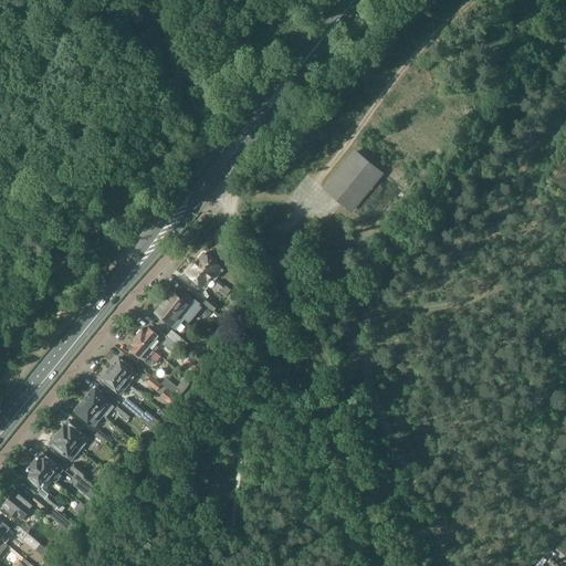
[(380,174),(355,153),(325,189),(350,210),(380,174)]
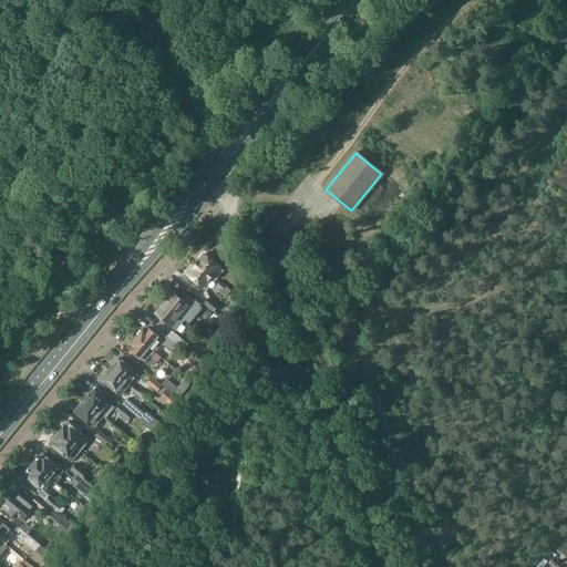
[(229,259),(224,247),(217,250),(223,263),(229,259)]
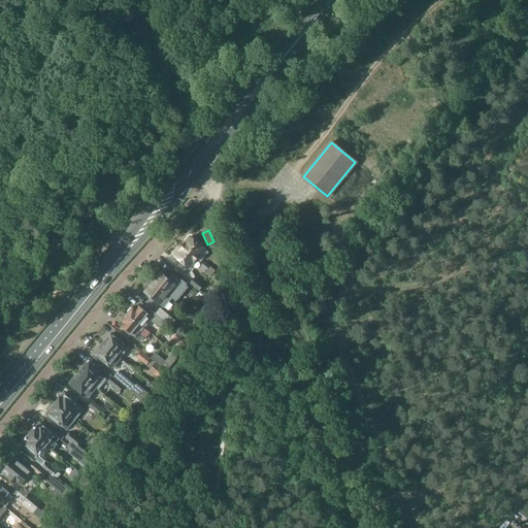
[(205,249),(200,244),(191,236),(190,237),(188,237),(186,240),(186,242),(183,246),(197,259),(205,249)]
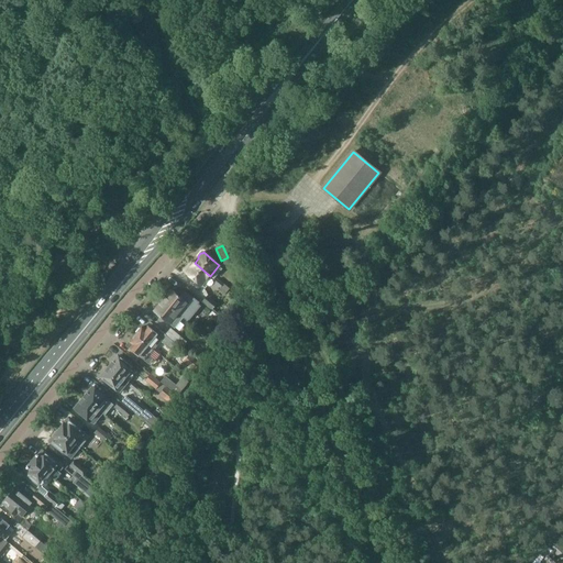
[(210,276),(195,263),(190,267),(189,267),(186,271),(186,272),(186,273),(201,286),(210,276)]
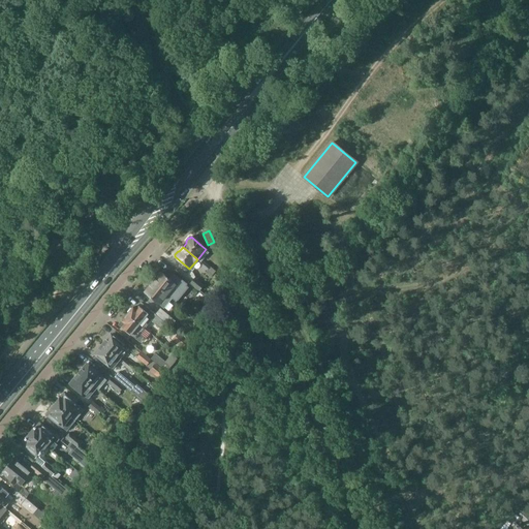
[(201,266),(207,270),(210,266),(205,261),(201,266)]
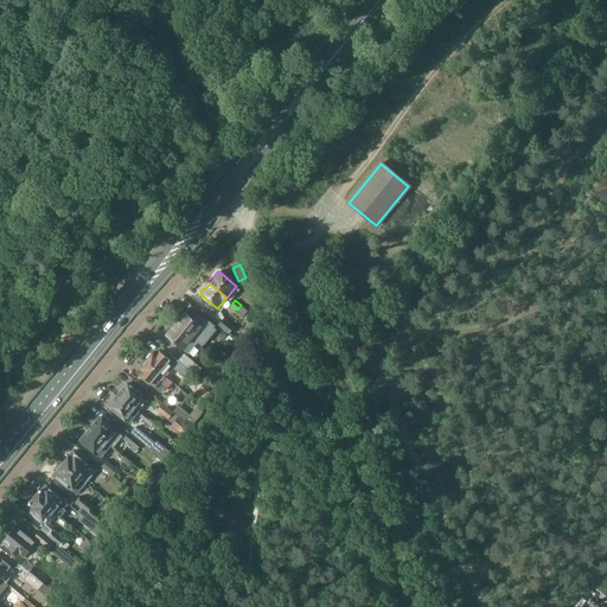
[(241,305),(237,310),(243,315),(247,311),(241,305)]
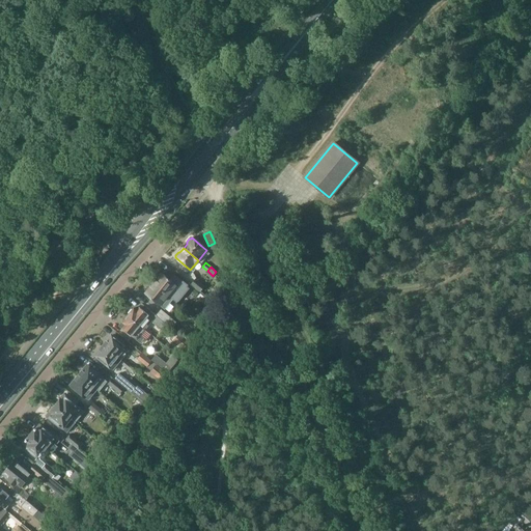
[(185,294),(183,291),(162,274),(161,275),(159,276),(157,278),(157,280),(154,284),(171,299),(174,301),(177,298),(179,300),(185,294)]
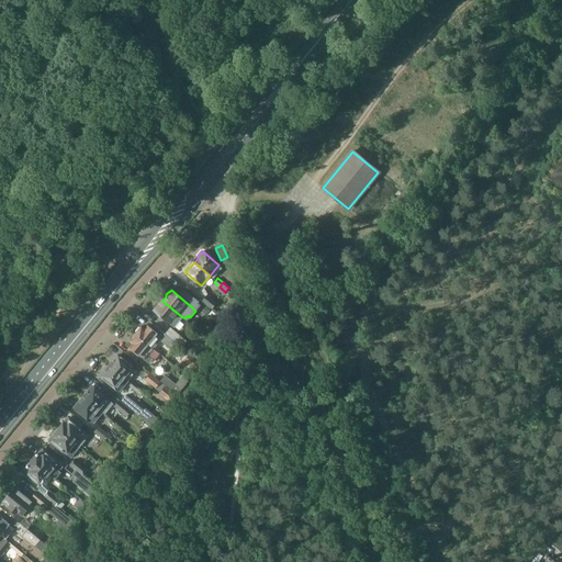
[(206,296),(203,301),(212,308),(216,304),(206,296)]
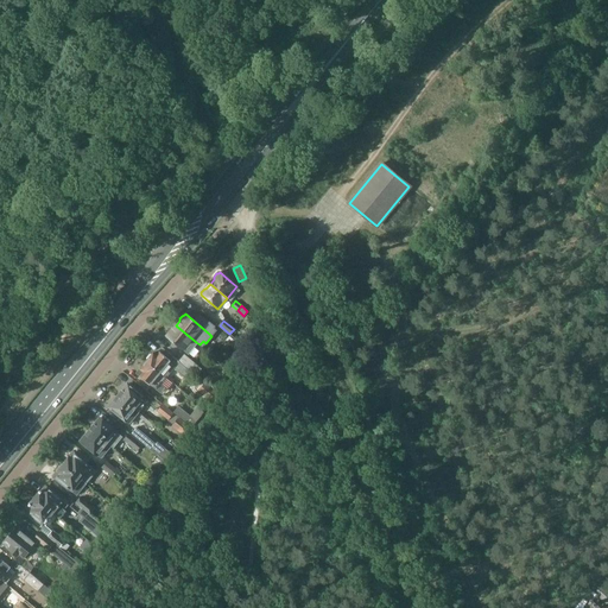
[(196,342),(176,325),(171,330),(170,330),(166,334),(168,335),(166,337),(183,350),(187,354),(196,342)]
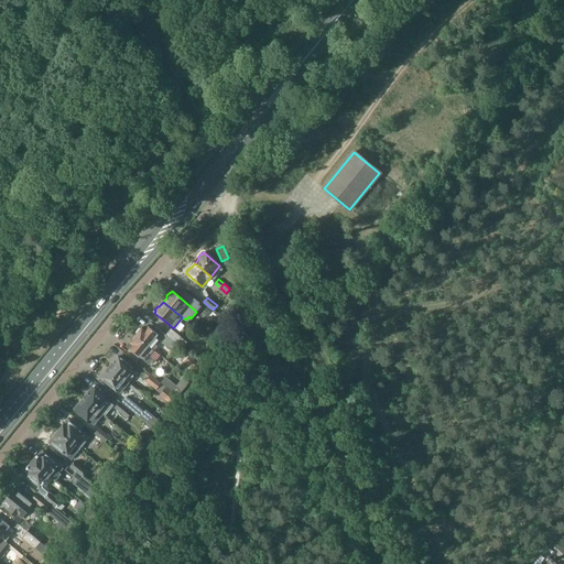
[(142,328),(136,335),(154,350),(162,340),(156,337),(158,336),(148,327),(145,331),(142,328)]
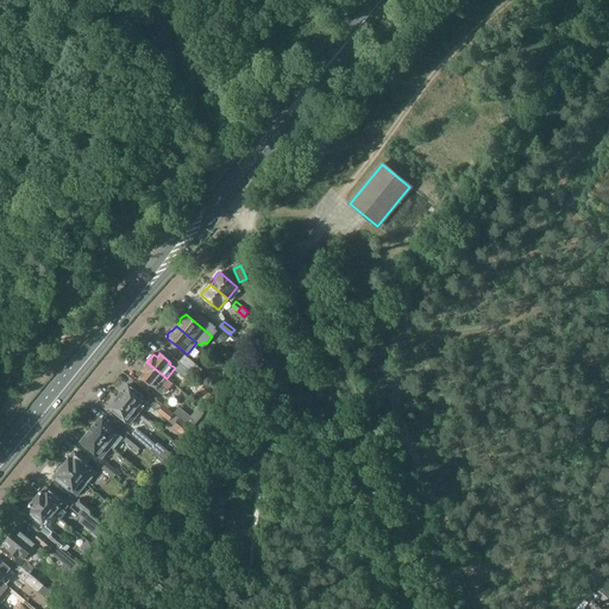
[(249,359),(242,353),(230,368),(237,374),(249,359)]
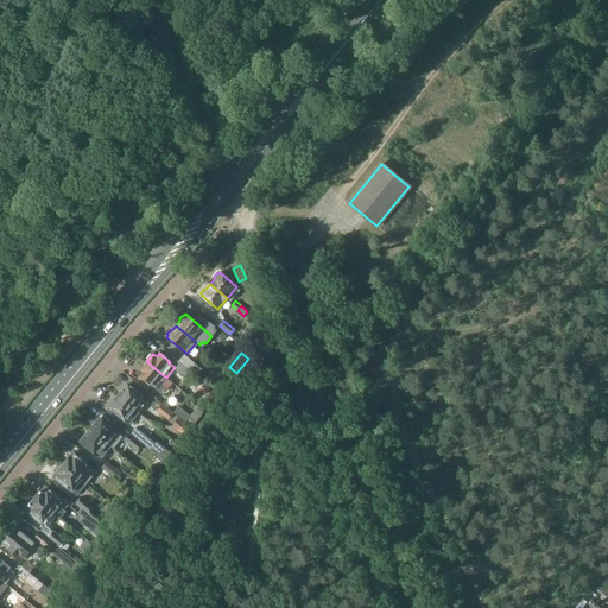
[(179,362),(195,375),(198,379),(201,369),(184,356),(179,362)]
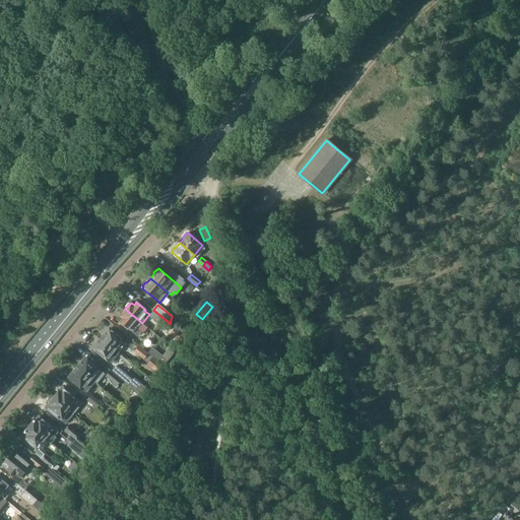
[(133,333),(142,323),(125,309),(117,319),(133,333)]
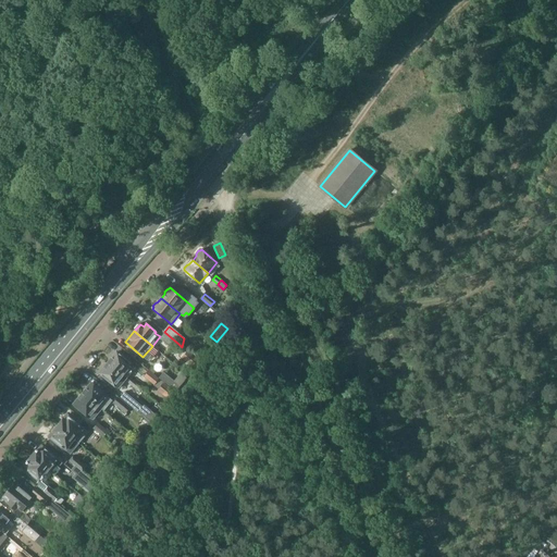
[(197,347),(192,354),(200,361),(206,354),(197,347)]
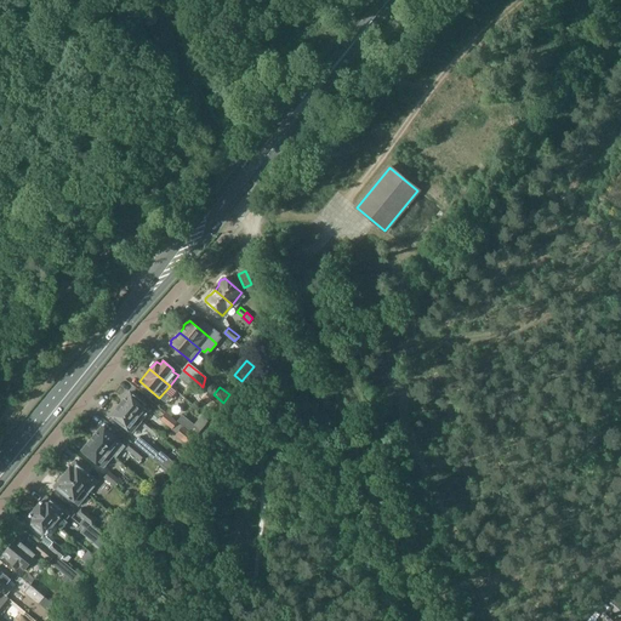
[(205,399),(217,409),(223,403),(210,392),(205,399)]
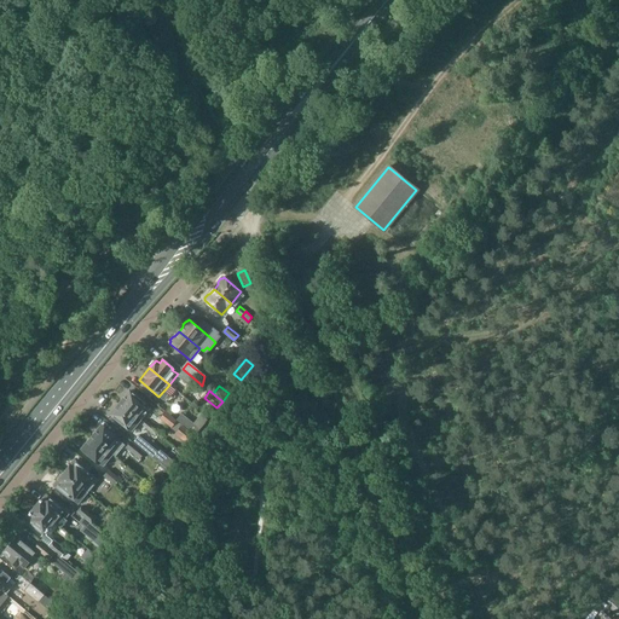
[(142,421),(145,417),(151,410),(146,406),(146,405),(131,392),(129,393),(127,393),(125,397),(125,398),(120,404),(142,421)]
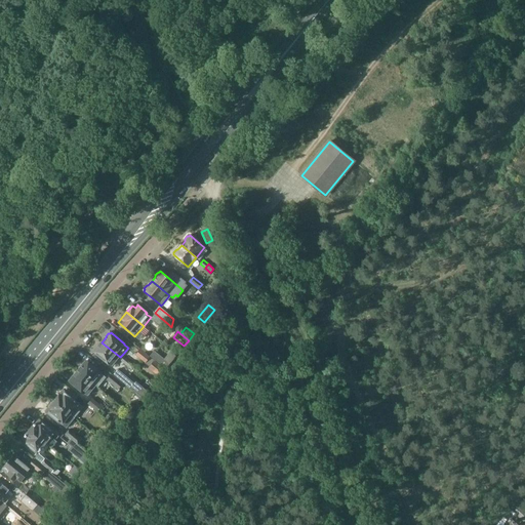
[(112,366),(120,357),(102,342),(98,347),(96,347),(94,350),(95,351),(94,352),(109,364),(109,363),(112,366)]
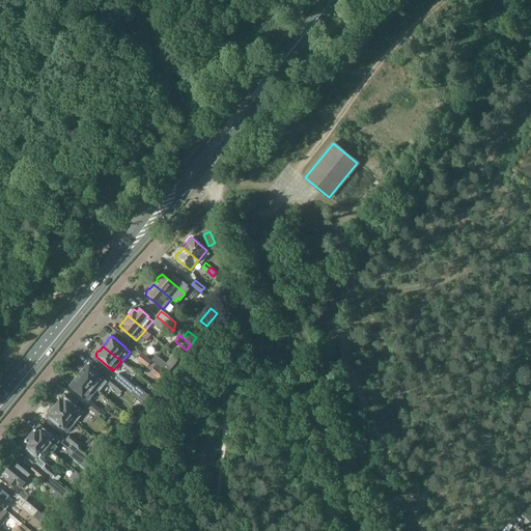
[(152,362),(142,354),(138,359),(148,367),(152,362)]
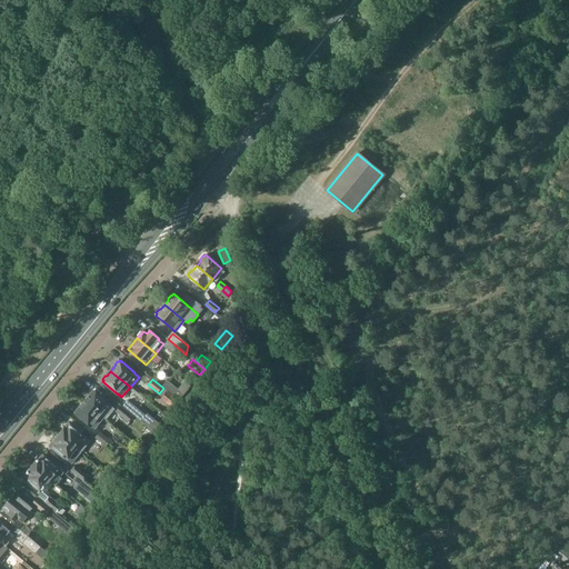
[(180,400),(185,393),(168,380),(162,387),(180,400)]
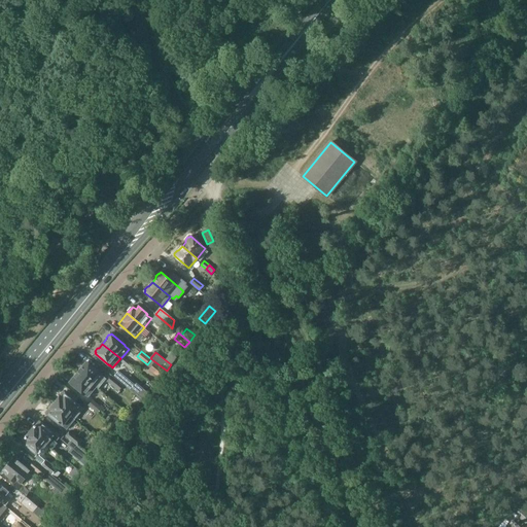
[(147,364),(146,365),(151,370),(156,363),(151,359),(147,364)]
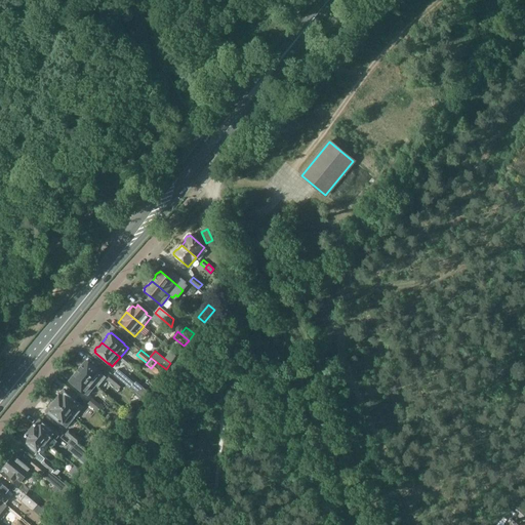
[(82,367),(78,371),(95,386),(97,388),(106,377),(101,373),(86,361),(85,363),(83,363),(81,365),(82,367)]
